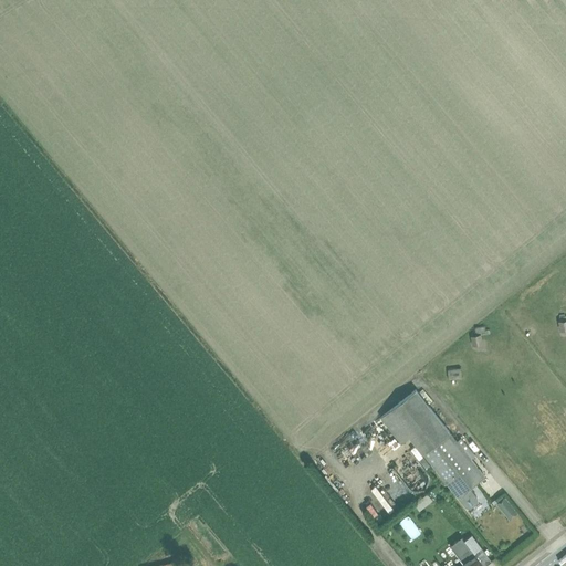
[(472,333),(473,335),(473,336),(482,335),(490,334),(490,332),(489,331),(489,329),(484,329),(484,328),(483,327),(477,327),(475,329),(475,332),(472,332),(472,333)]
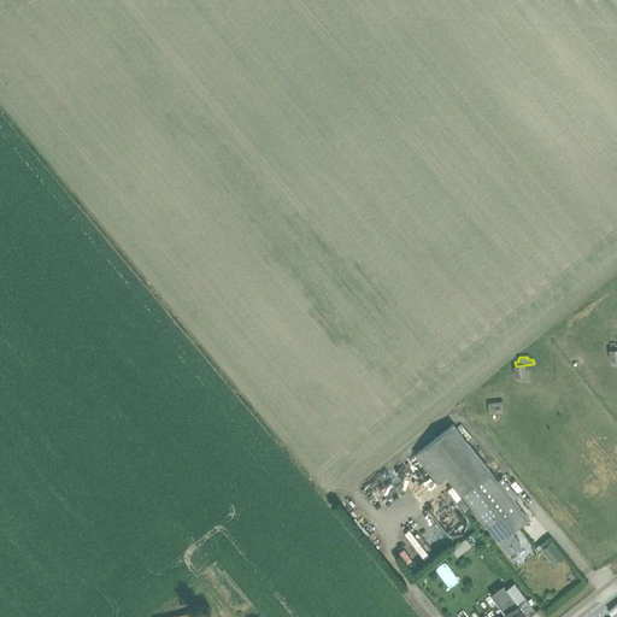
[(516,366),(516,365),(513,366),(515,376),(527,375),(526,365),(516,366)]
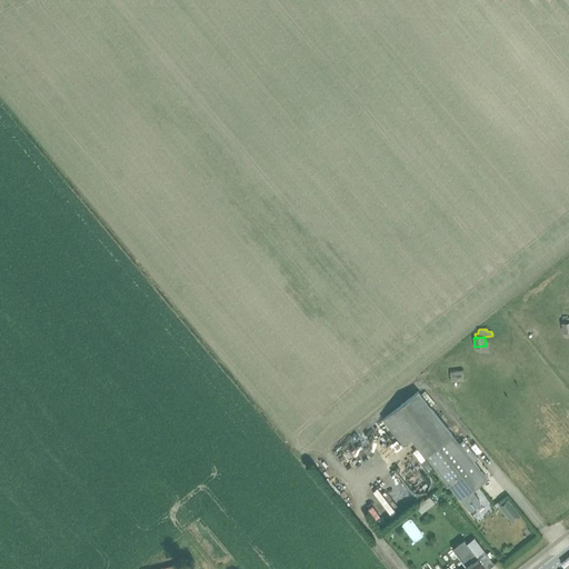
[(465,380),(463,370),(450,371),(451,381),(465,380)]
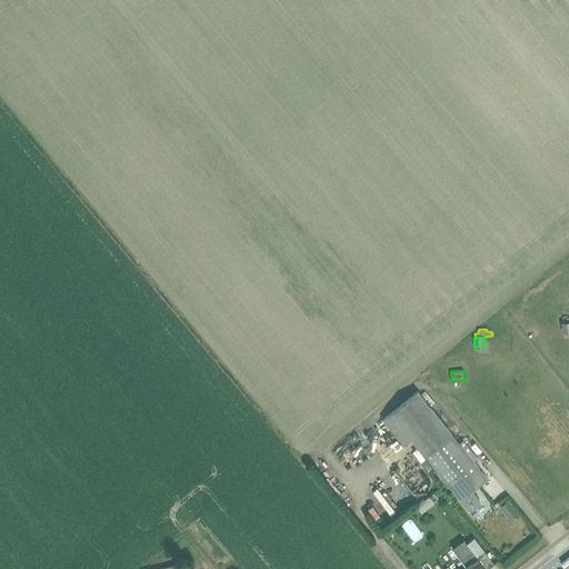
[(412,439),(427,457),(453,435),(419,391),(382,419),(403,446),(412,439)]
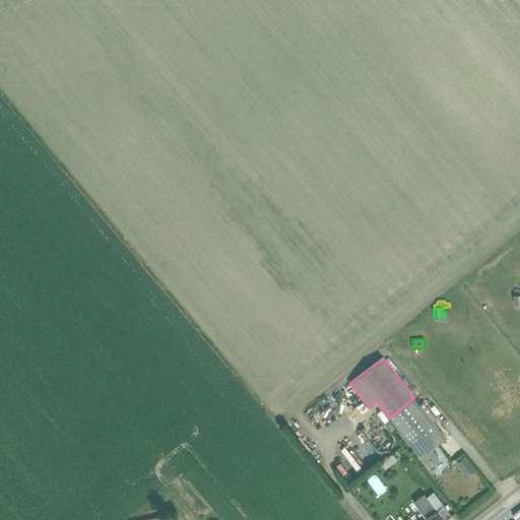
[(437,445),(446,438),(433,421),(437,418),(424,402),(420,404),(414,397),(390,417),(429,465),(433,467),(439,462),(439,457),(433,448),(437,445)]
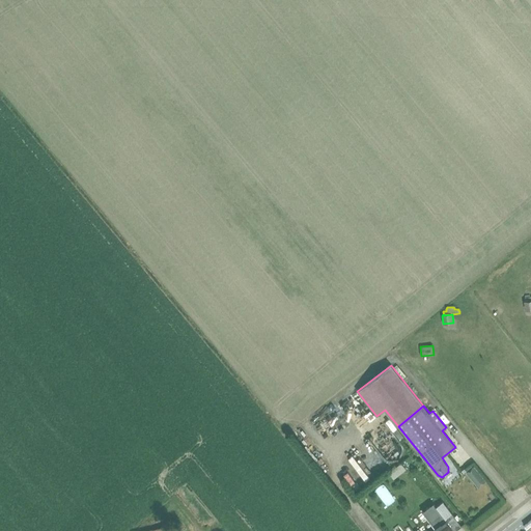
[(404,437),(390,418),(386,421),(400,441),(404,437)]
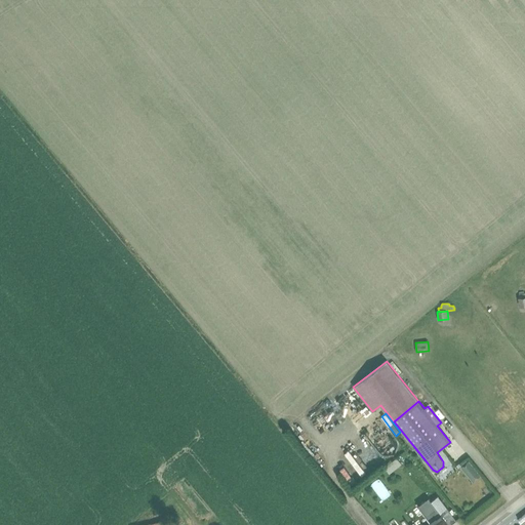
[(348,449),(342,453),(359,474),(364,470),(348,449)]
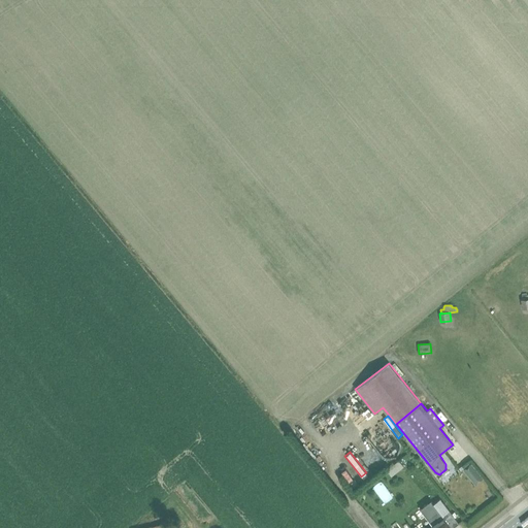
[(376,452),(369,455),(375,467),(383,464),(376,452)]
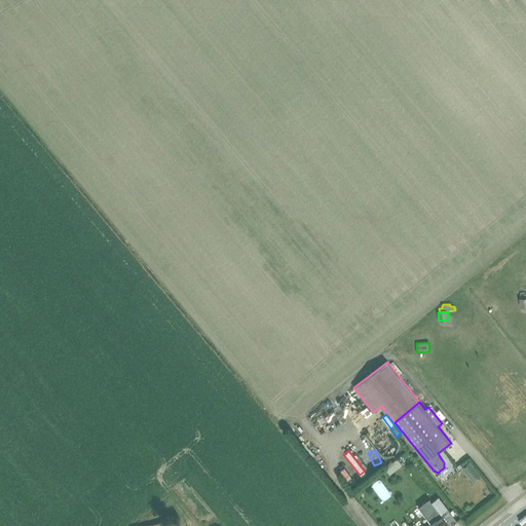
[(403,465),(398,459),(385,468),(390,475),(403,465)]
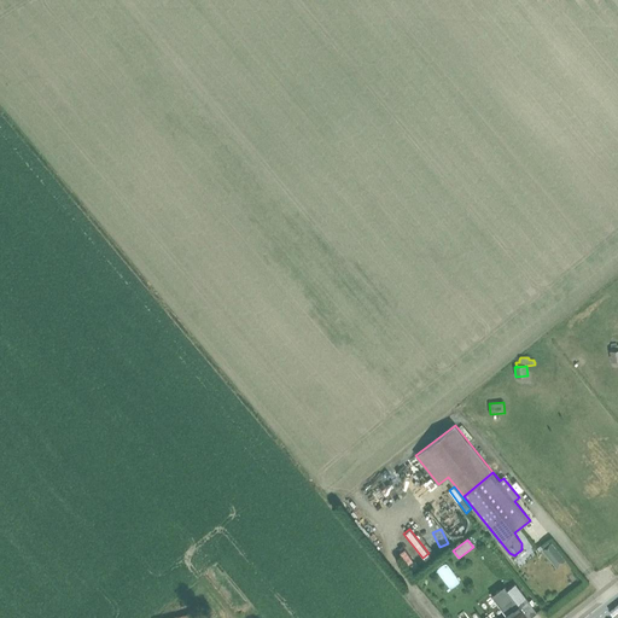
[(565,560),(552,543),(542,551),(557,567),(565,560)]
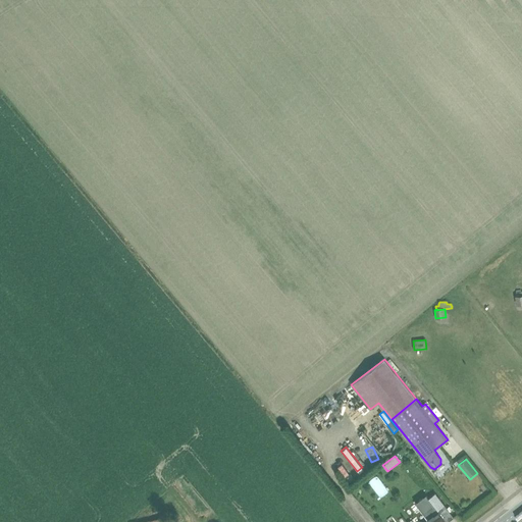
[(342,463),(337,467),(346,477),(350,473),(342,463)]
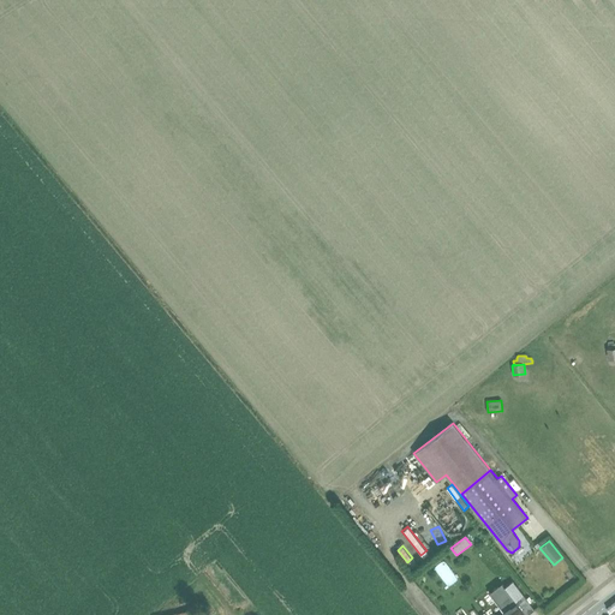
[(506,614),(527,614),(535,610),(513,581),(505,586),(502,584),(490,592),(506,614)]
